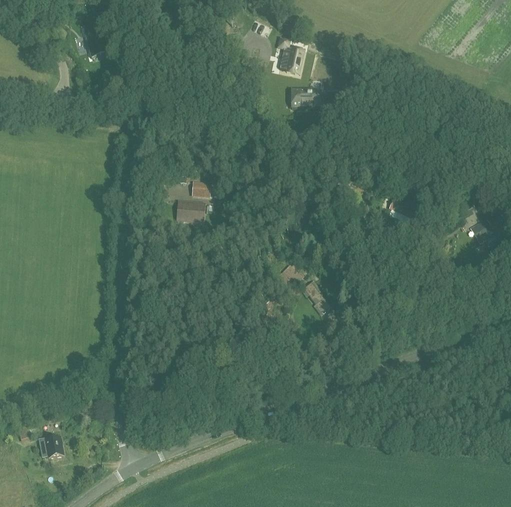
[(92,19),(92,21),(76,26),(75,24),(83,53),(84,53),(83,51),(100,46),(100,48),(101,48),(92,19)]
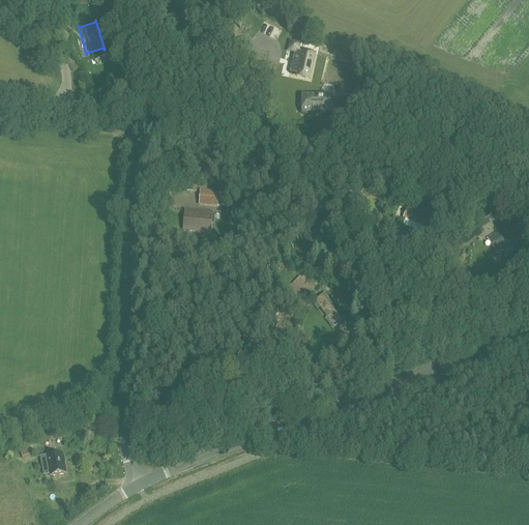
[(295,71),(307,75),(313,50),(301,47),(295,71)]
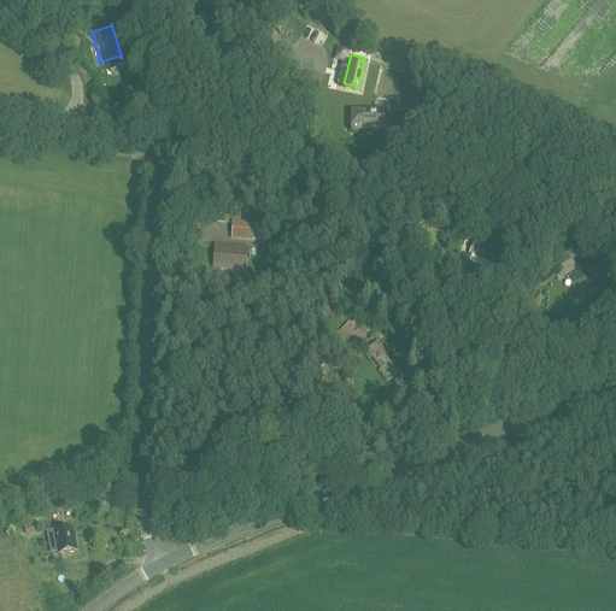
[(352,109),(352,124),(352,127),(385,127),(385,106),(352,106),(352,109)]
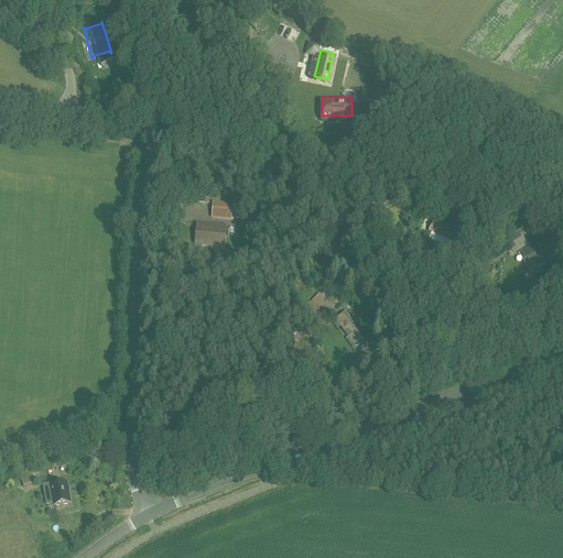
[(360,127),(359,135),(377,139),(378,130),(360,127)]
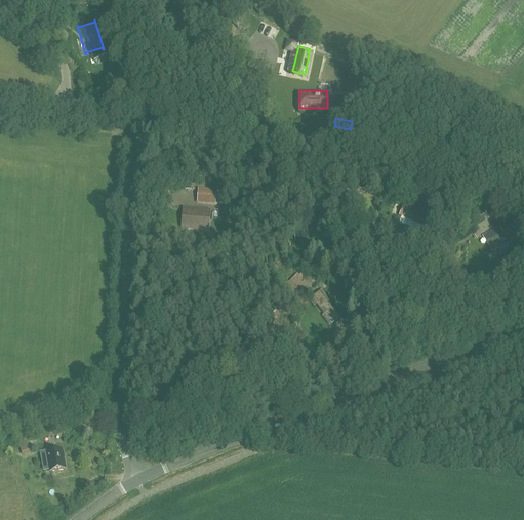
[(196,199),(214,200),(214,199),(219,199),(220,187),(215,187),(215,185),(197,184),(196,199)]
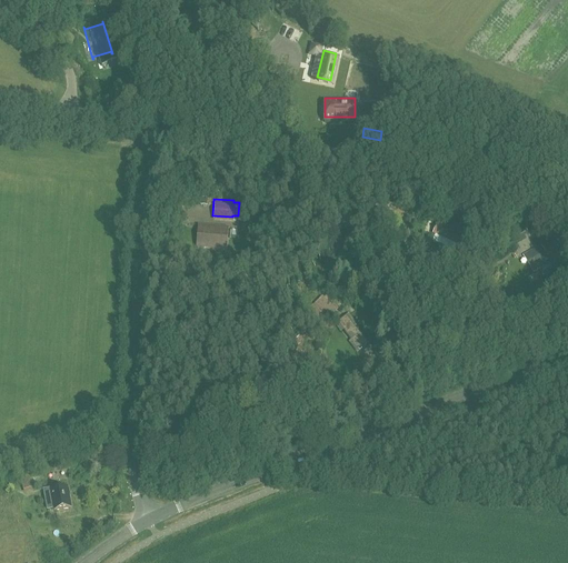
[(376,203),(365,200),(361,211),(372,214),(376,203)]
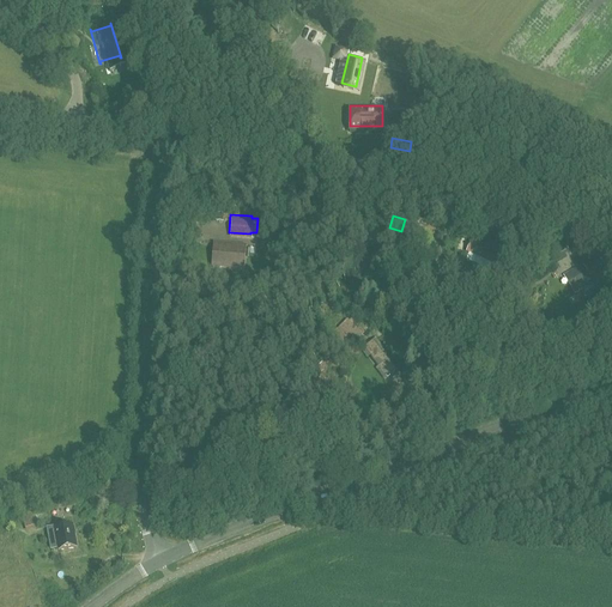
[(569,246),(562,236),(558,230),(547,236),(551,242),(547,244),(556,258),(565,253),(563,249),(569,246)]
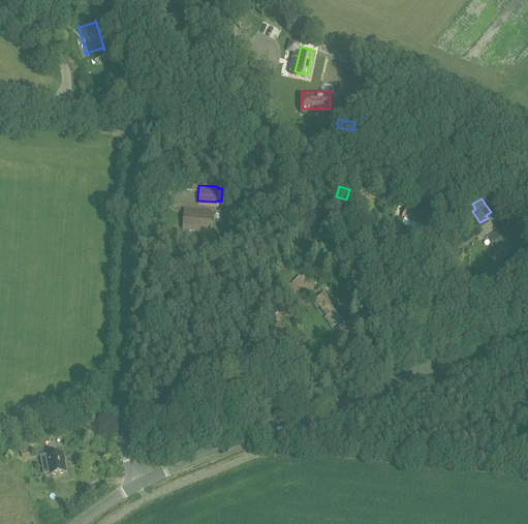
[(405,214),(424,223),(428,225),(432,215),(428,214),(406,204),(402,213),(405,214)]
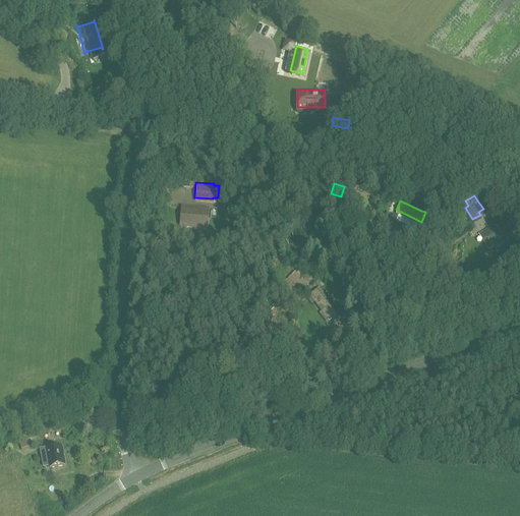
[(180,222),(206,224),(208,205),(181,203),(180,222)]
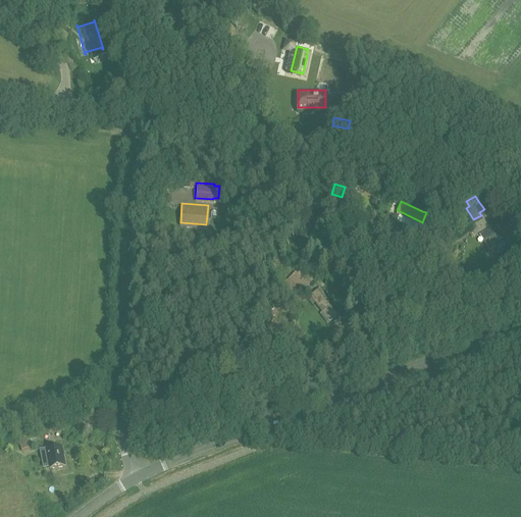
[(360,218),(344,215),(342,224),(358,227),(360,218)]
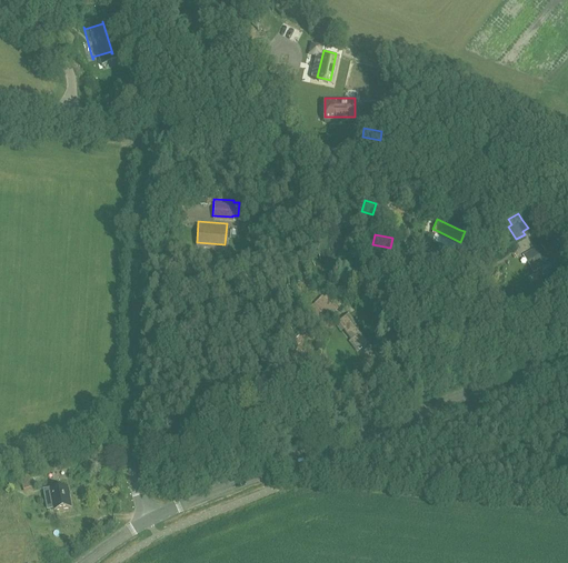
[(345,244),(336,238),(330,245),(341,253),(342,252),(347,254),(349,251),(345,247),(344,248),(342,247),(345,244)]
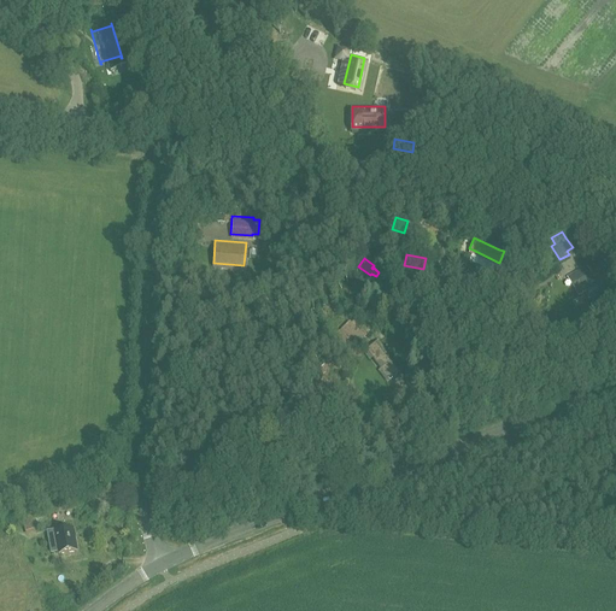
[(597,280),(586,262),(567,272),(578,291),(597,280)]
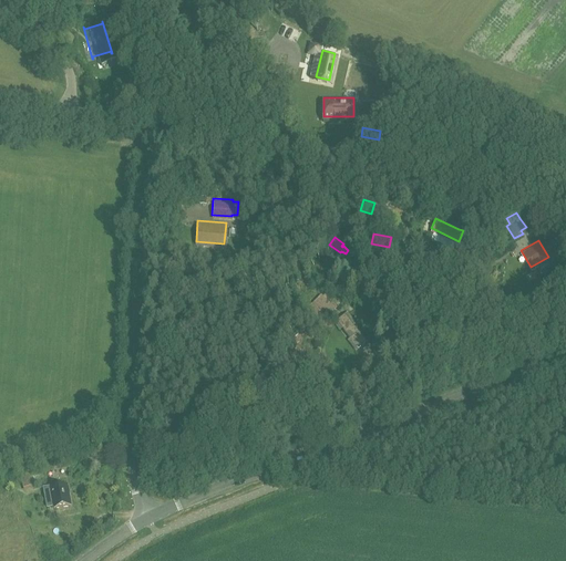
[(326,292),(315,303),(326,313),(332,307),(327,300),(329,297),(326,292)]
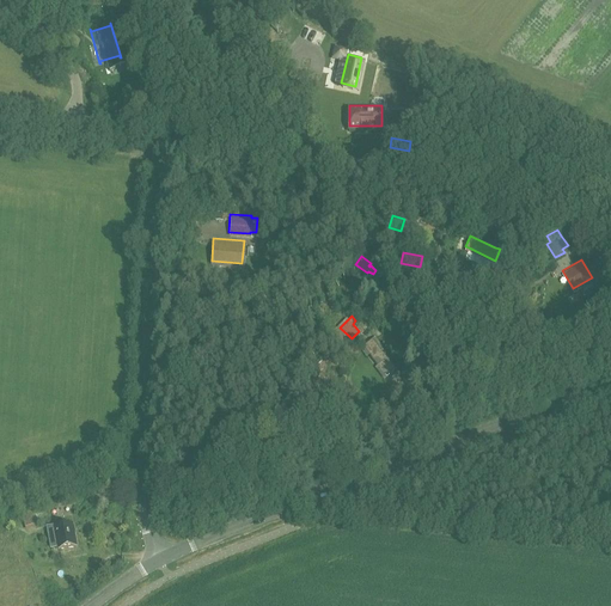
[(385,371),(395,365),(371,335),(362,342),(385,371)]
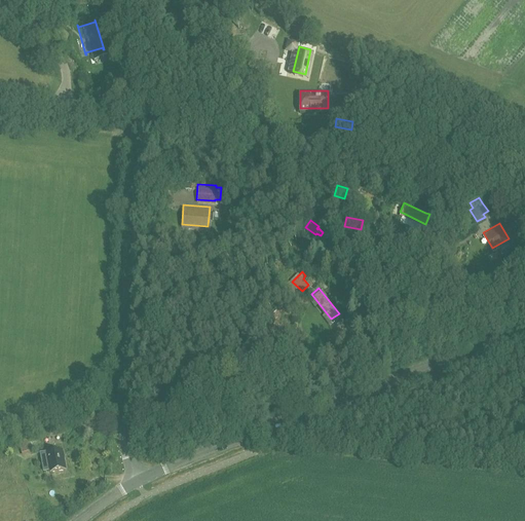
[(32,448),(27,432),(12,436),(14,442),(13,443),(15,449),(21,448),(22,452),(32,448)]
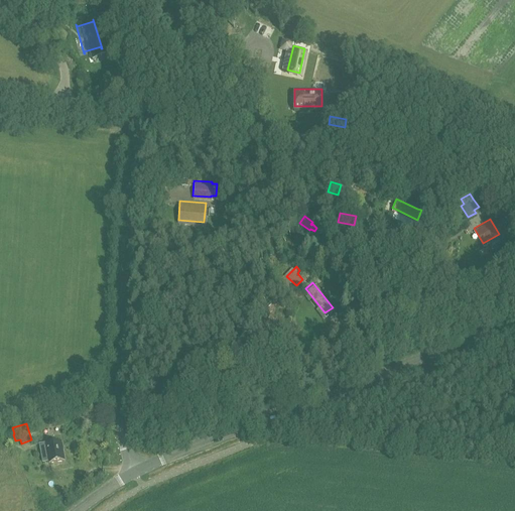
[(81,430),(67,431),(68,441),(82,440),(81,430)]
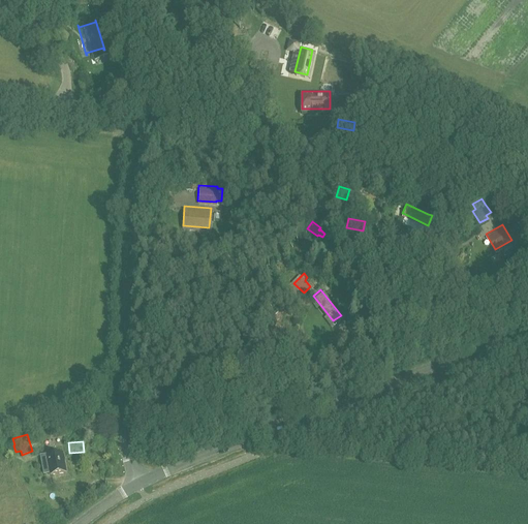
[(39,452),(41,459),(48,458),(50,469),(50,471),(65,468),(61,449),(55,450),(55,449),(49,450),(39,452)]
